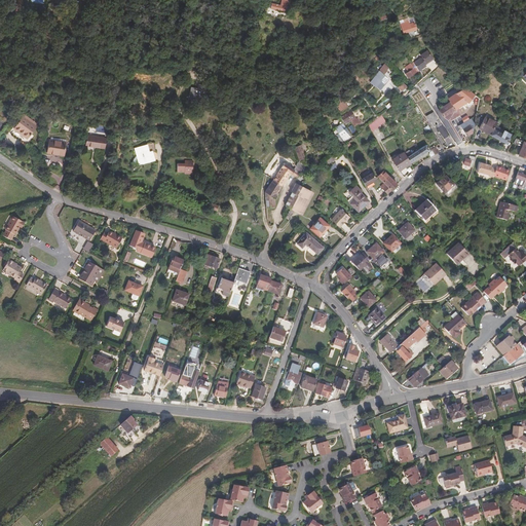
[(270,8),(286,11),(287,7),(288,0),(280,0),(280,5),(271,3),(270,8)]
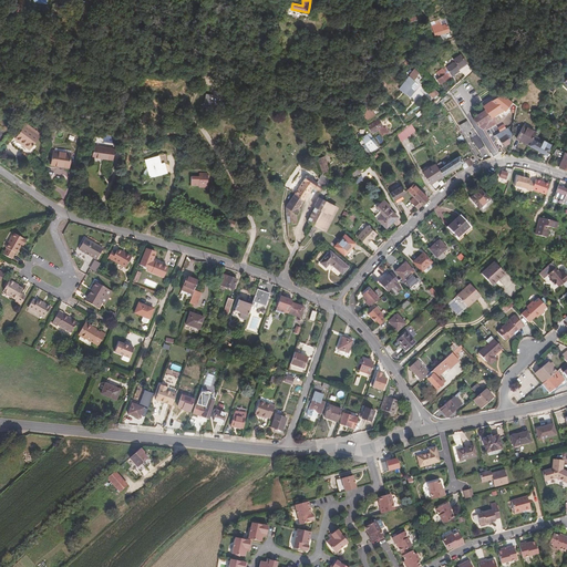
[(410,11),(412,21),(424,18),(423,13),(426,12),(425,8),(410,11)]
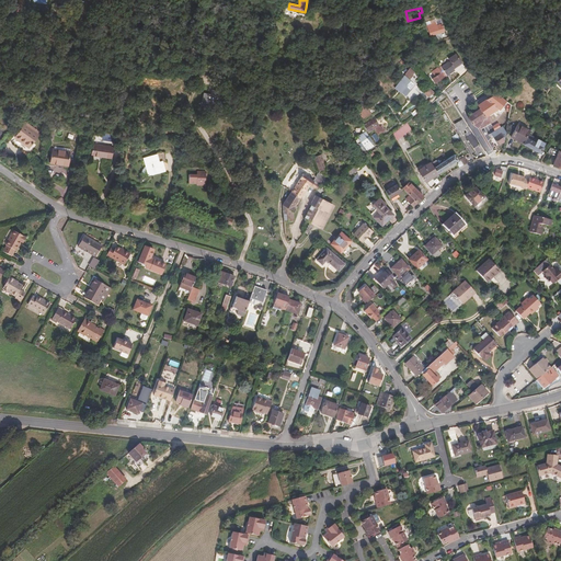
[(437,25),(436,22),(427,25),(431,36),(445,32),(443,24),(437,25)]
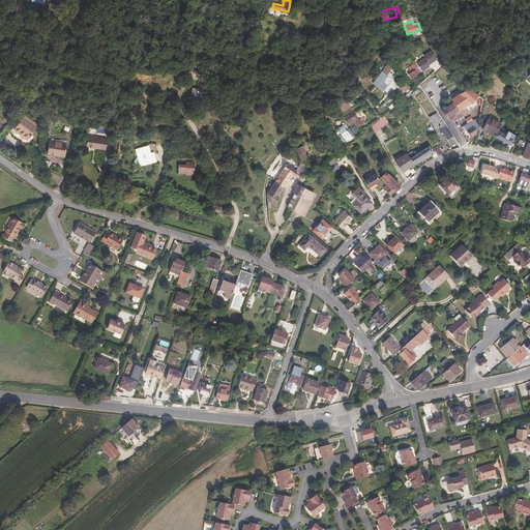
[(419,67),(421,71),(429,66),(437,61),(431,52),(424,56),(427,60),(425,60),(424,59),(417,63),(419,66),(419,67)]
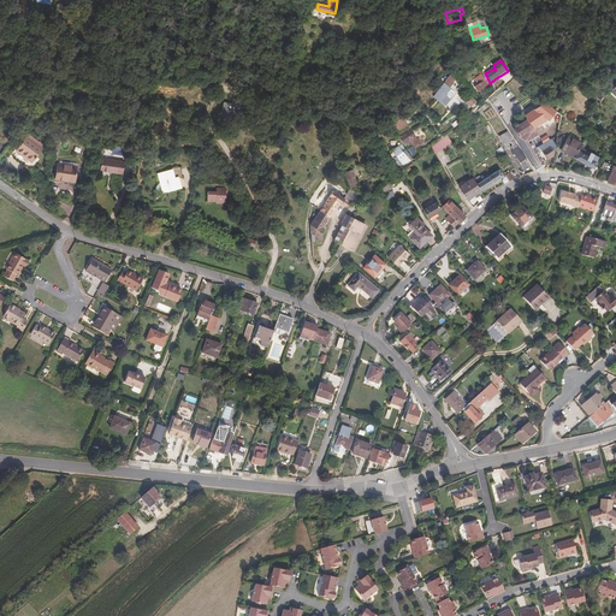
[(478,92),(490,83),(487,78),(484,72),(475,80),(478,84),(474,87),(478,92)]
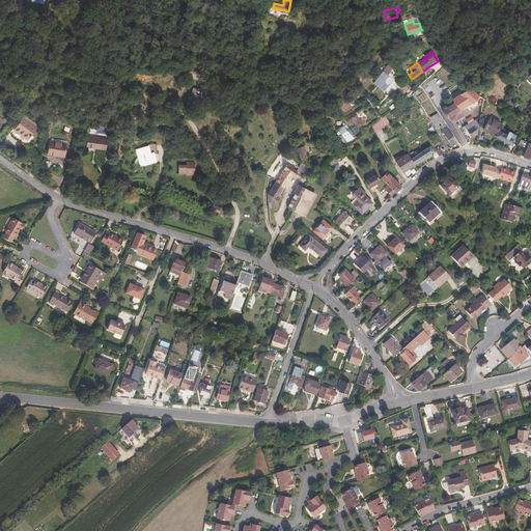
[(389,71),(391,67),(388,64),(375,80),(381,84),(384,81),(385,81),(387,84),(391,80),(388,76),(387,76),(391,72),(389,71)]
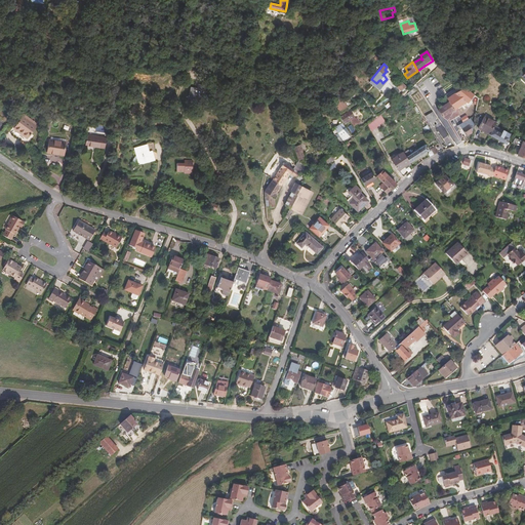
[(203,98),(204,93),(204,89),(203,89),(204,85),(198,84),(197,88),(197,90),(194,89),(194,87),(190,87),(189,95),(193,95),(192,98),(196,98),(198,99),(199,97),(203,98)]
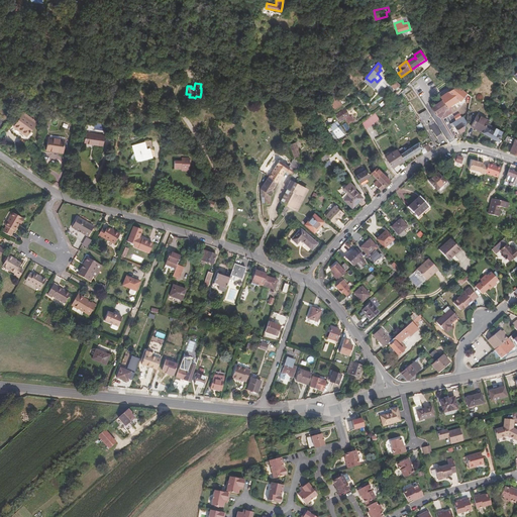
[(472,97),(462,90),(459,94),(452,85),(437,95),(441,101),(431,108),(435,114),(437,113),(437,114),(442,111),(442,110),(452,104),(452,105),(462,98),(468,102),(472,97)]
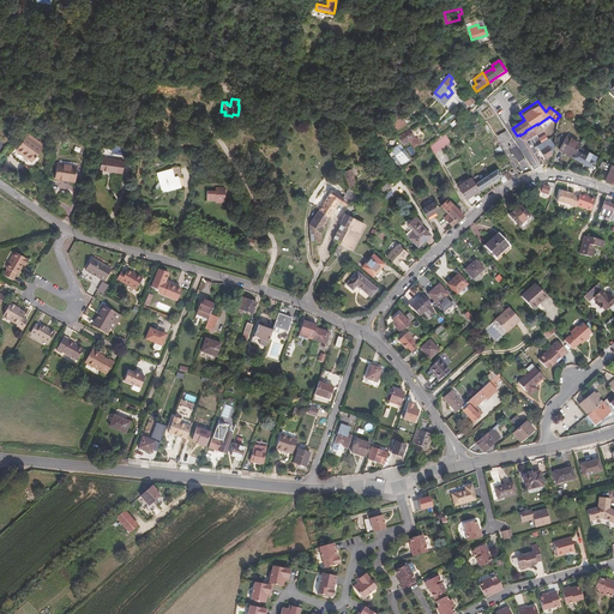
[(241,110),(239,109),(238,115),(233,114),(232,116),(229,115),(228,119),(239,120),(241,110)]
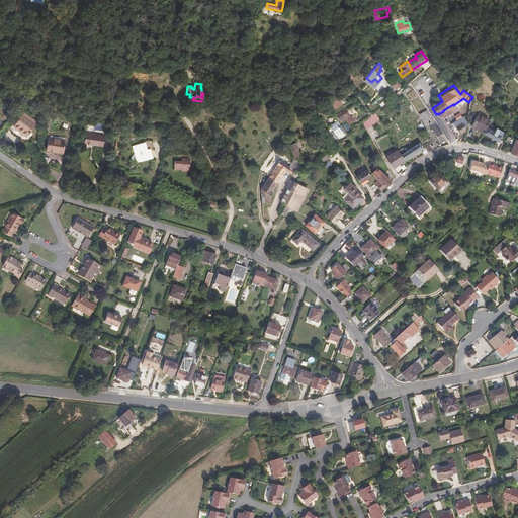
[(332,110),(342,105),(340,101),(340,100),(338,96),(331,99),(332,101),(328,104),(332,110)]
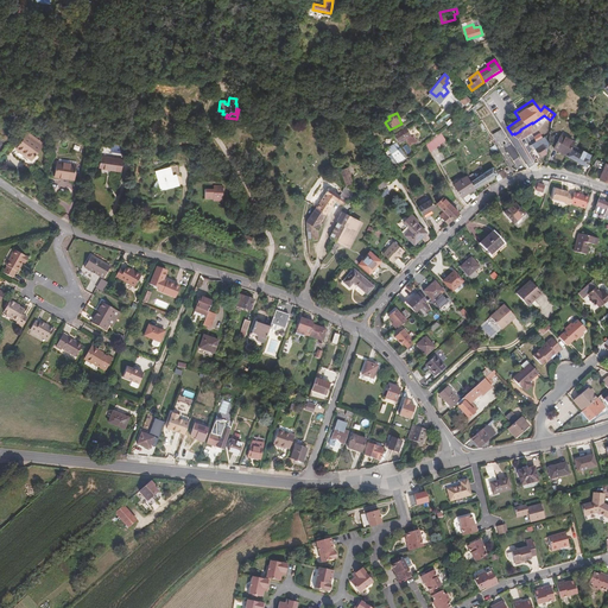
[(393,135),(398,143),(405,139),(406,141),(409,140),(411,145),(417,140),(413,135),(411,137),(405,128),(393,135)]
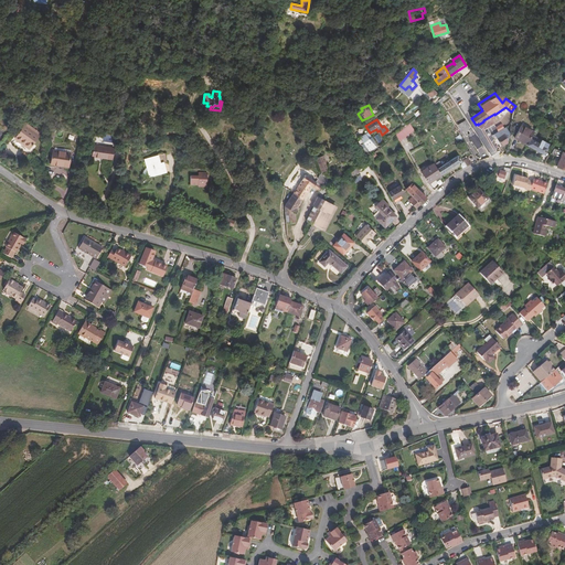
[(484,150),(466,120),(464,123),(462,121),(459,124),(460,126),(459,127),(464,134),(468,130),(470,134),(468,135),(470,138),(470,139),(479,153),(484,150)]
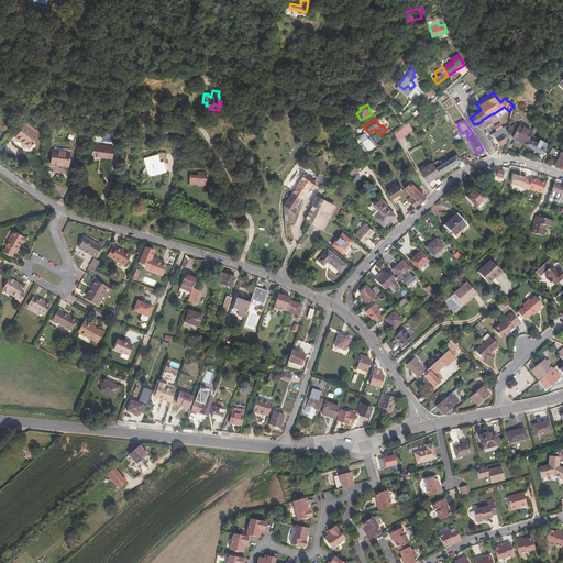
[(20,142),(29,148),(40,133),(39,132),(41,129),(35,125),(33,128),(26,123),(11,143),(17,147),(20,142)]
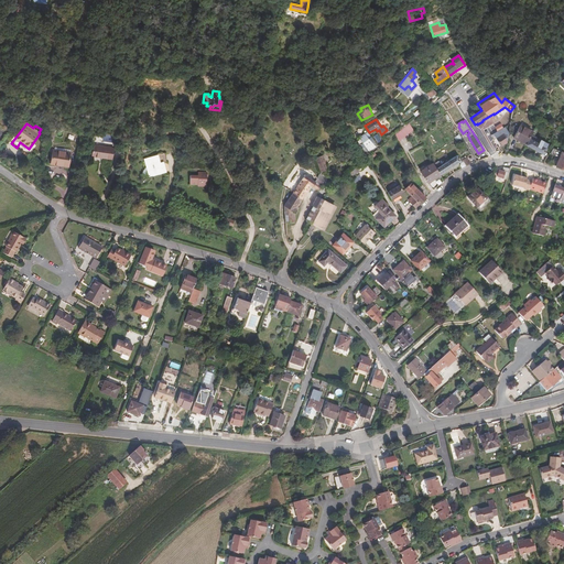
[(413,130),(409,123),(407,126),(396,134),(399,141),(413,130)]
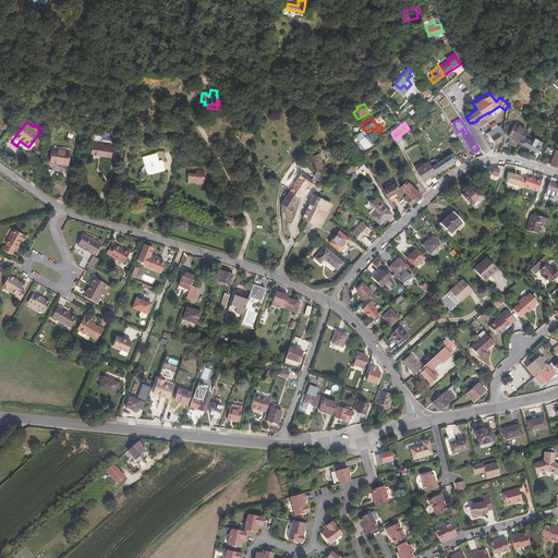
[(512,129),(509,134),(508,136),(536,153),(542,143),(525,133),(528,131),(514,123),(512,129)]
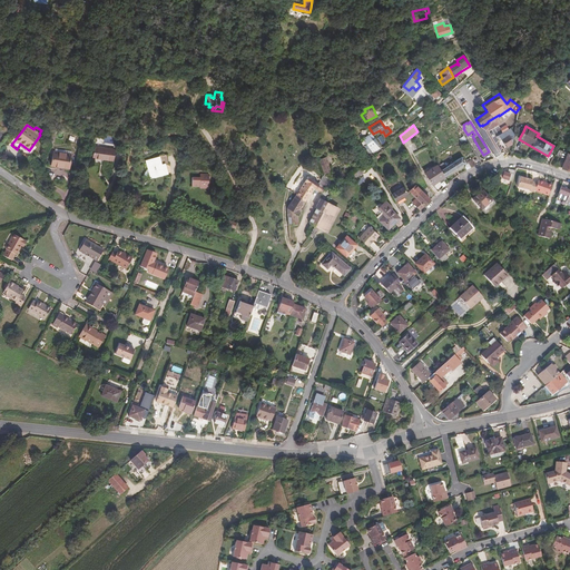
[(511,139),(514,138),(510,128),(499,135),(501,139),(507,147),(513,145),(511,139)]
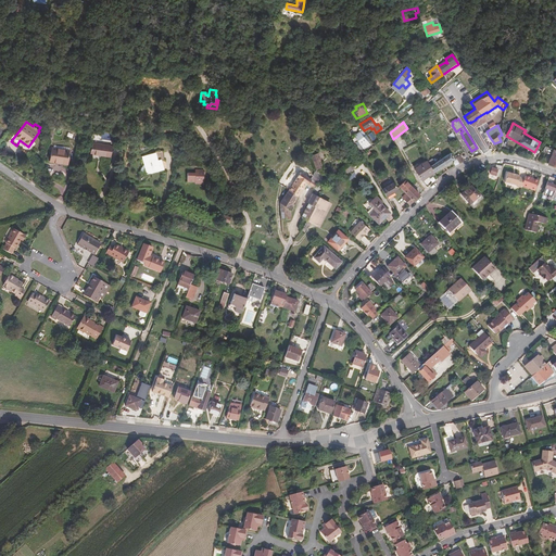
[(363,137),(359,131),(356,134),(357,135),(354,136),(357,140),(355,142),(357,146),(356,146),(359,150),(366,146),(367,147),(369,144),(367,141),(369,140),(365,135),(363,137)]
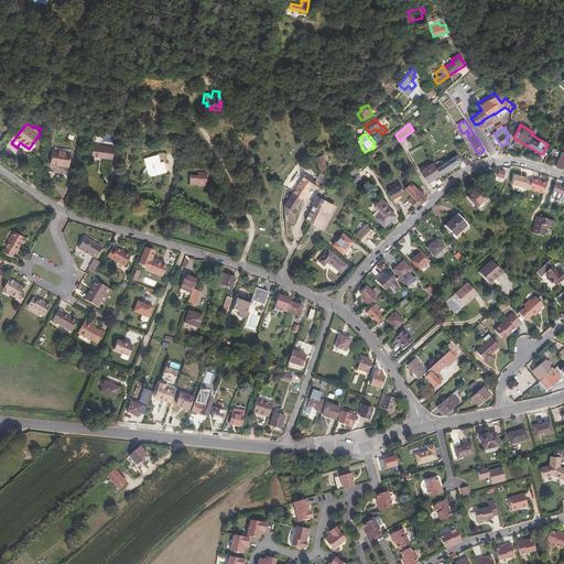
[(32,151),(29,149),(20,142),(17,148),(29,156),(32,151)]
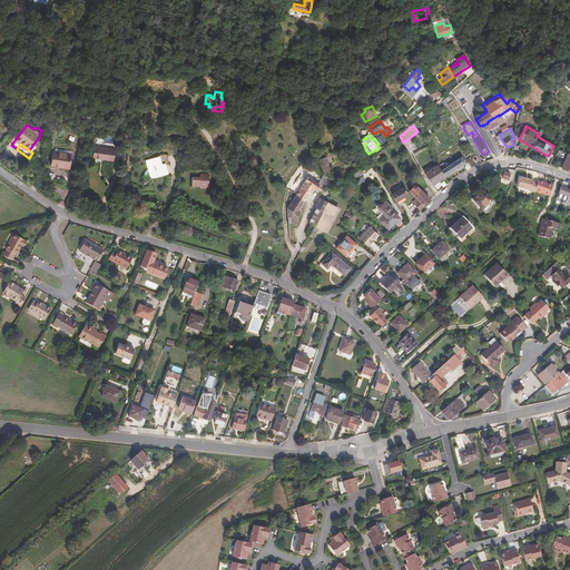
[(115,149),(95,147),(92,158),(114,160),(115,149)]
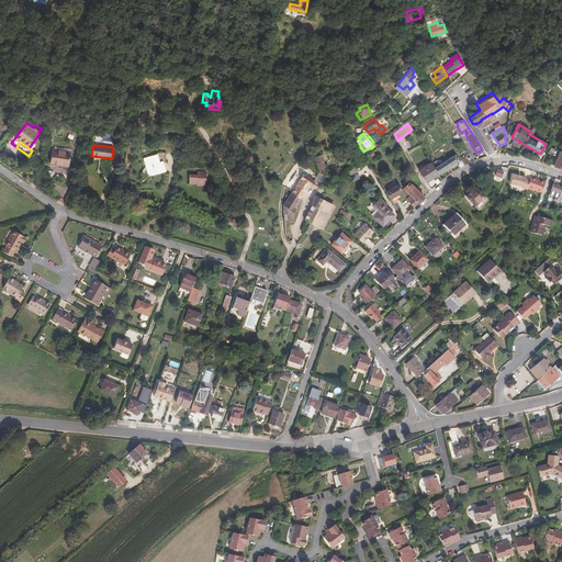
[(70,153),(54,149),(53,149),(51,164),(68,166),(70,153)]
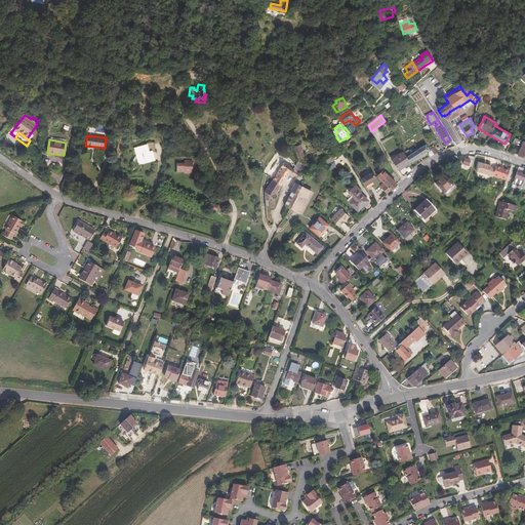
[(147,145),(135,149),(138,160),(139,164),(155,160),(152,152),(156,151),(155,143),(151,143),(147,144),(147,145)]
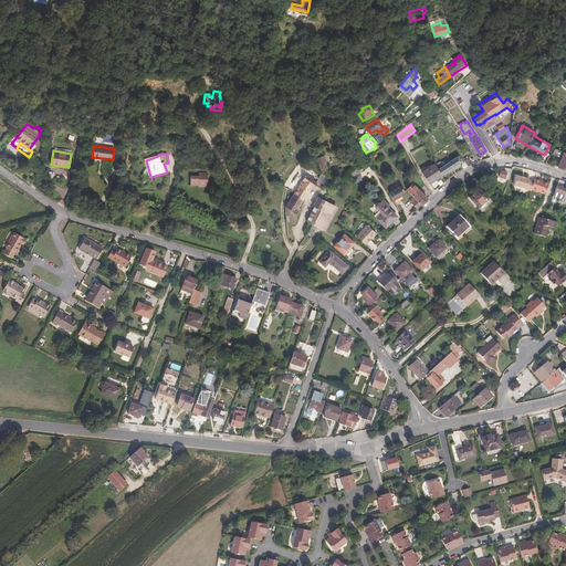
[(325,156),(316,158),(322,173),(328,170),(325,156)]
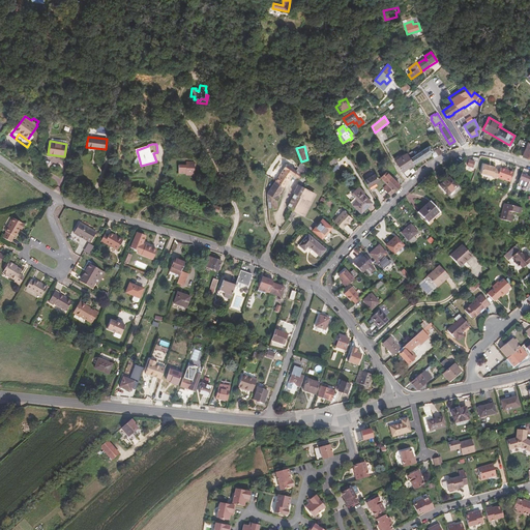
[(408,154),(413,164),(433,151),(430,146),(414,155),(412,151),(408,154)]
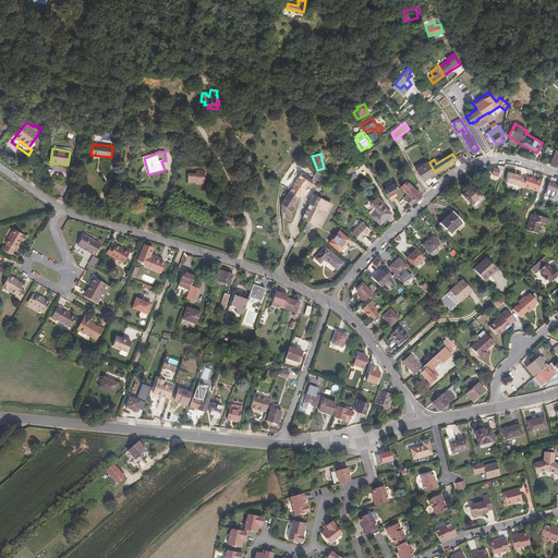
[(465,161),(461,155),(457,158),(458,160),(456,161),(456,164),(457,167),(465,161)]
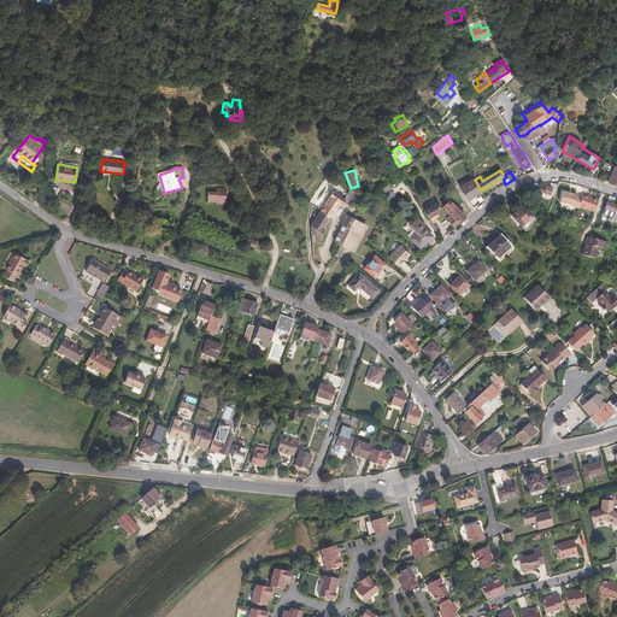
[(386,183),(392,189),(397,184),(391,178),(386,183)]
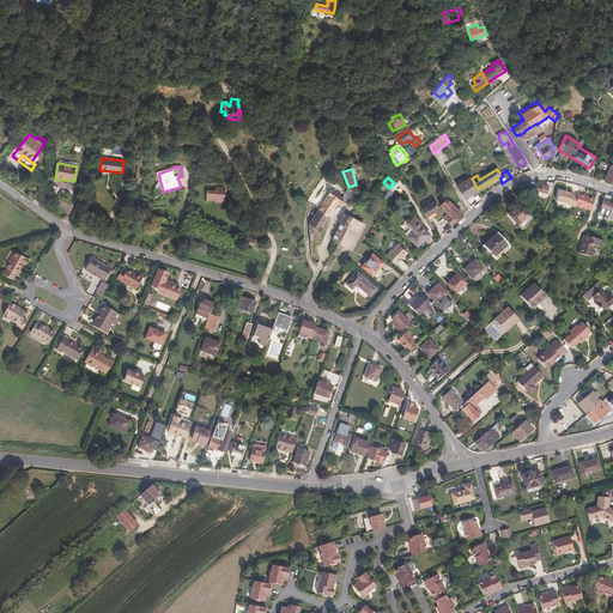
[(472,178),(471,177),(456,186),(465,199),(478,189),(472,178)]
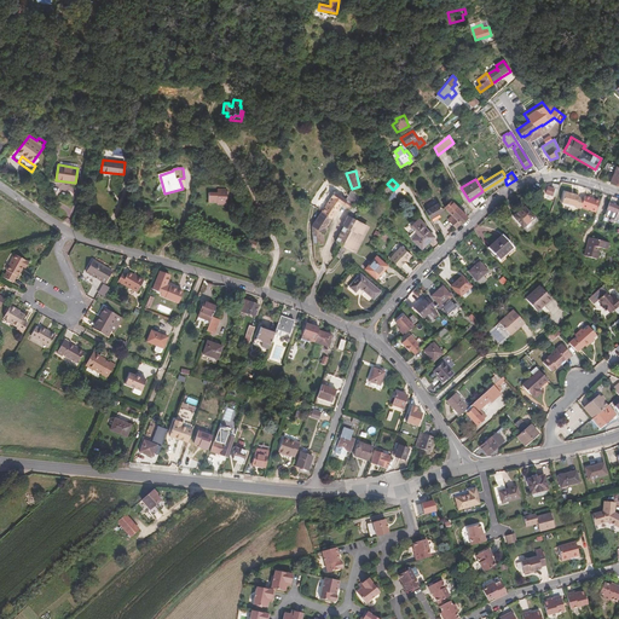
[(387,184),(381,189),(387,195),(393,190),(387,184)]
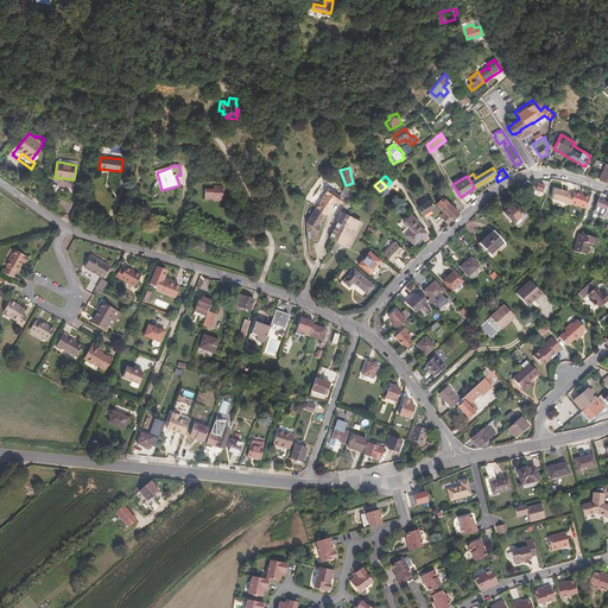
[(544,187),(538,185),(536,191),(542,192),(542,191),(545,192),(549,183),(544,182),(543,184),(544,185),(544,187)]
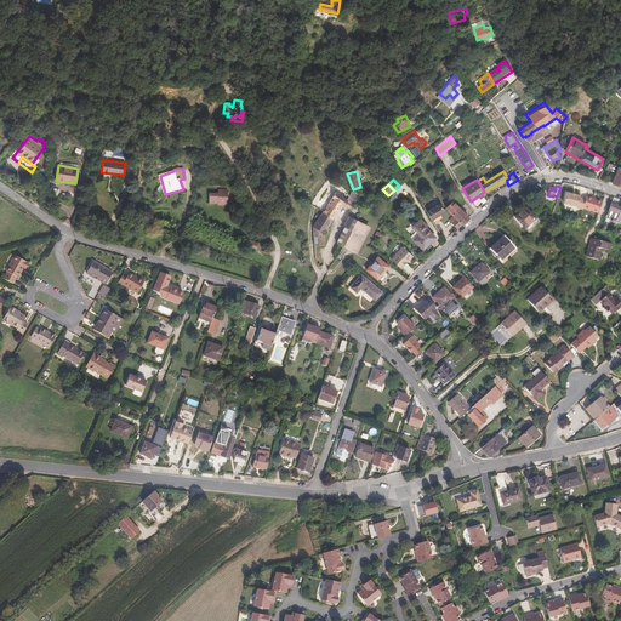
[(357,199),(353,189),(347,200),(353,205),(357,199)]
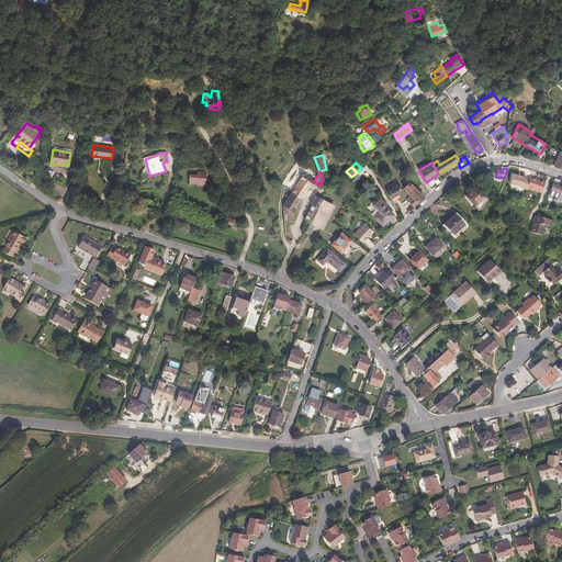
[(319,186),(314,181),(304,173),(296,186),(305,191),(310,184),(316,190),(317,189),(319,186)]
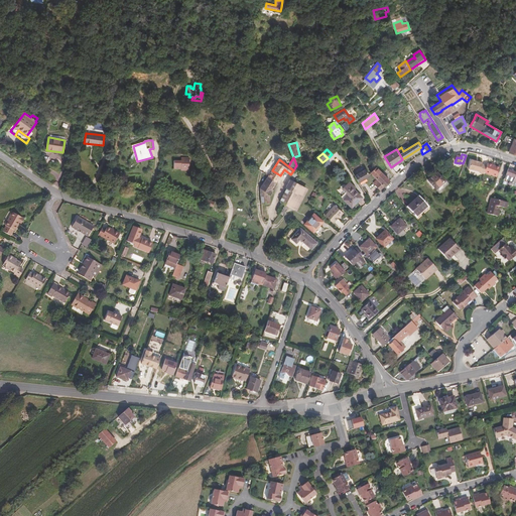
[(470,160),(468,169),(480,172),(480,173),(484,174),(487,165),(482,163),(470,160)]
